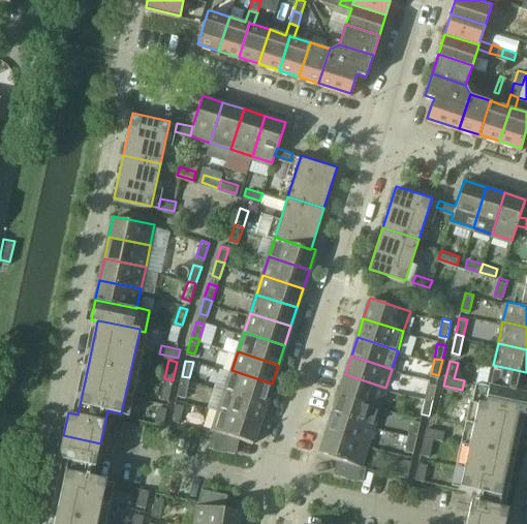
[(526,372),(493,365),(489,383),(489,384),(526,393),(526,372)]
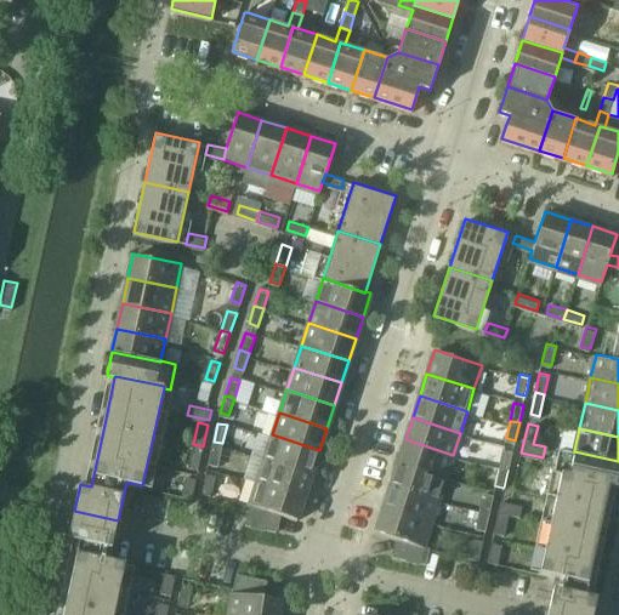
[(319,450),(272,434),(265,457),(312,472),(319,450)]
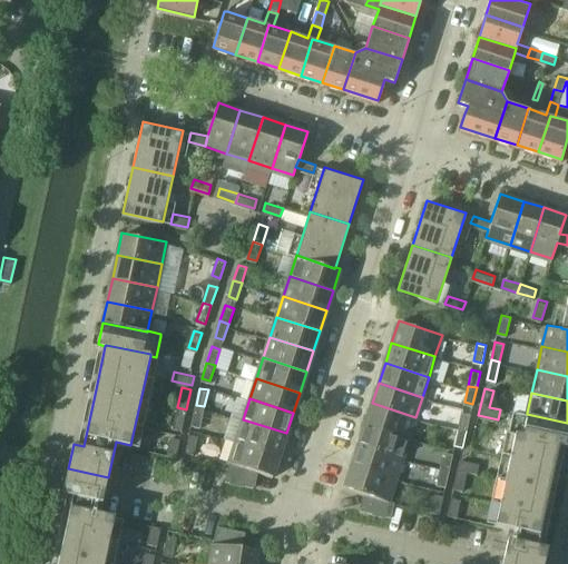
[(372,403),(365,424),(409,437),(415,417),(372,403)]
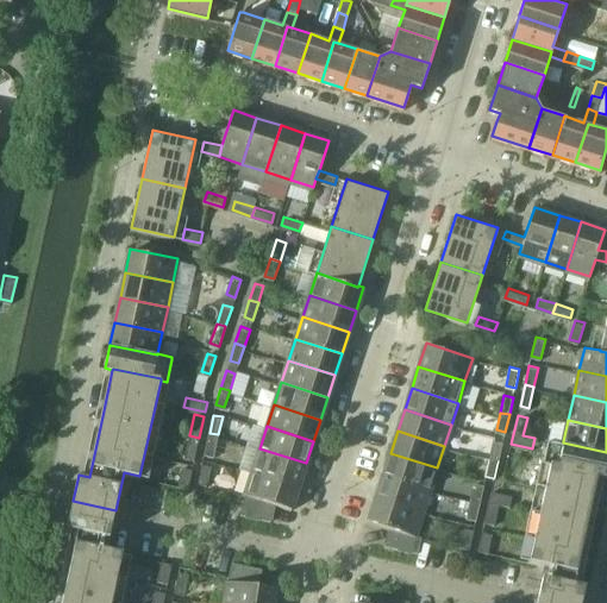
[(218,434),(210,433),(205,452),(214,454),(218,434)]
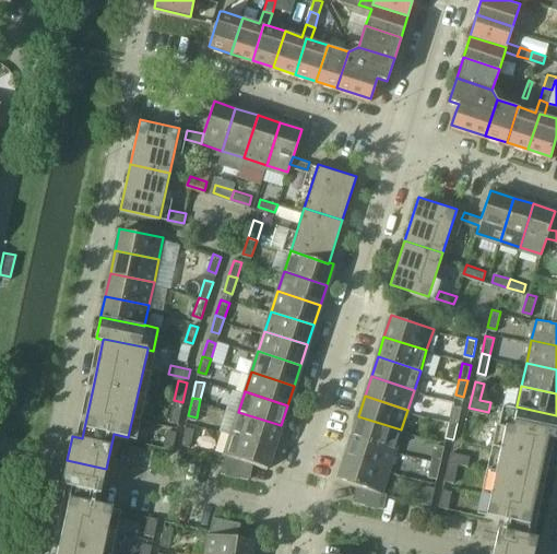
[(182,402),(174,400),(169,419),(179,421),(182,402)]
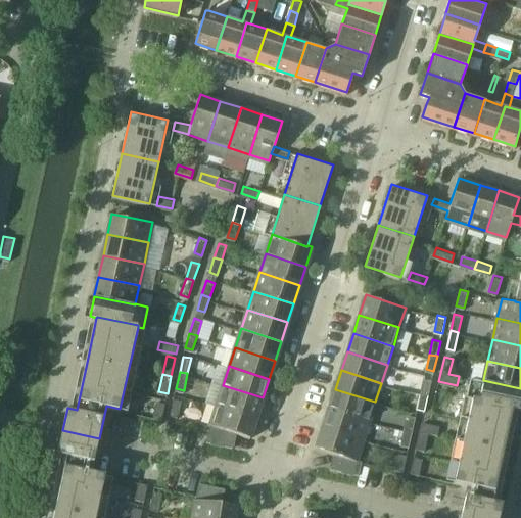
[(520,388),(483,380),(483,379),(471,376),(466,397),(472,398),(472,397),(513,407),(513,408),(520,410),(520,388)]
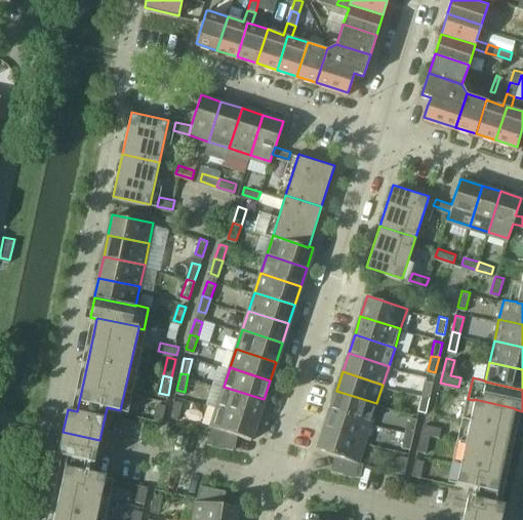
[(426,378),(423,394),(430,396),(434,381),(426,378)]
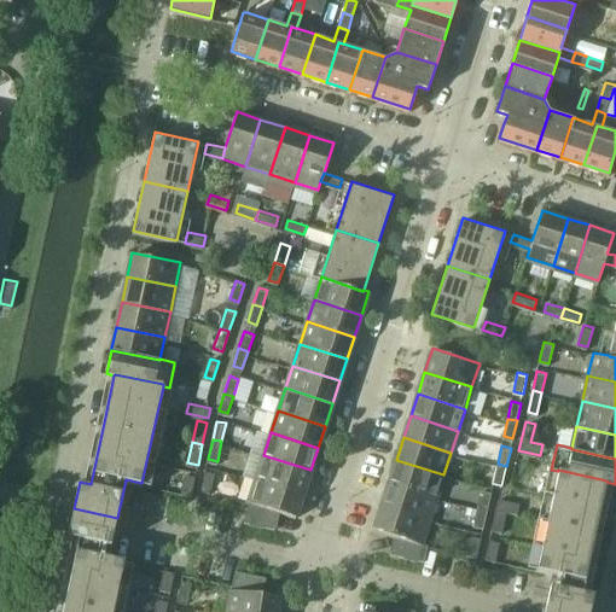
[(311,470),(263,455),(256,477),(303,491),(311,470)]
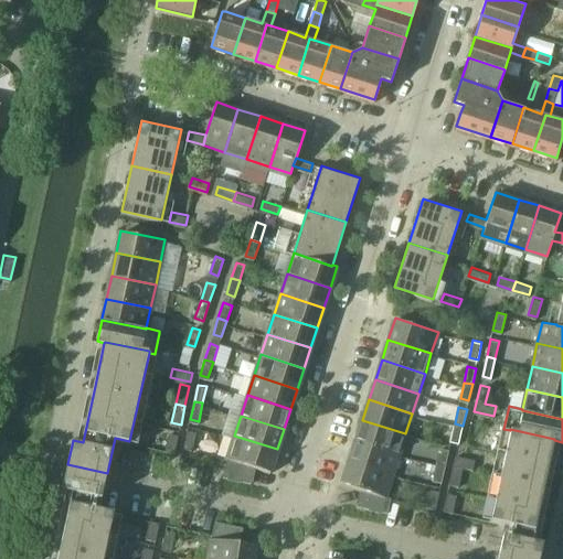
[(362,420),(356,440),(399,454),(405,433),(362,420)]
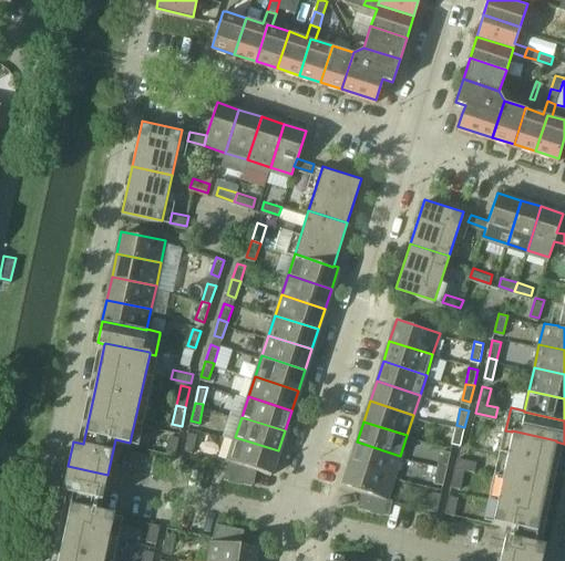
[(464,427),(456,425),(452,442),(461,443),(464,427)]
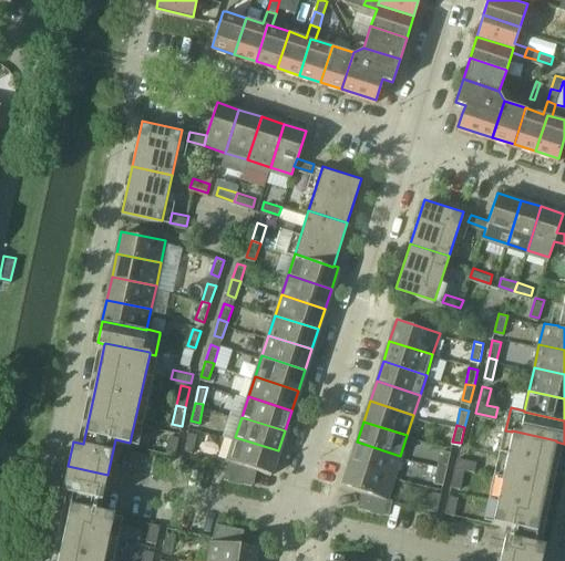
[(197,433),(188,430),(185,447),(193,449),(197,433)]
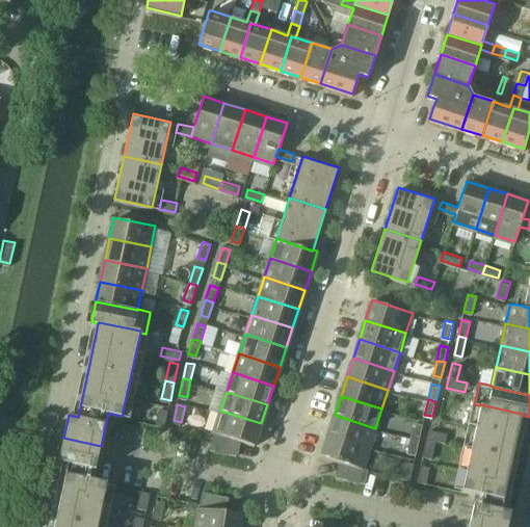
[(480,404),(480,405),(461,490),(476,493),(472,510),(469,525),(469,526),(473,526),(507,526),(511,510),(501,508),(522,415),(522,414),(480,404)]
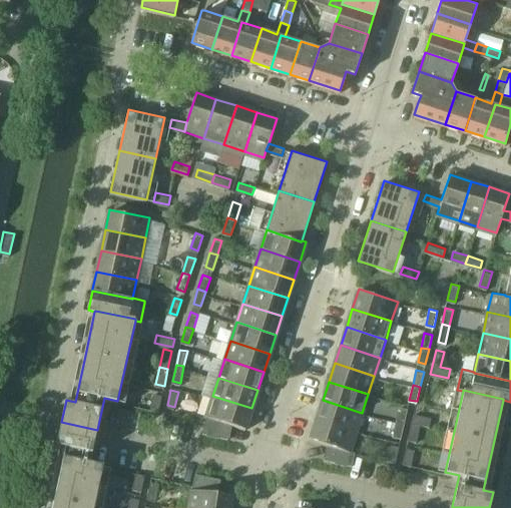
[(153,392),(150,408),(158,410),(162,394),(153,392)]
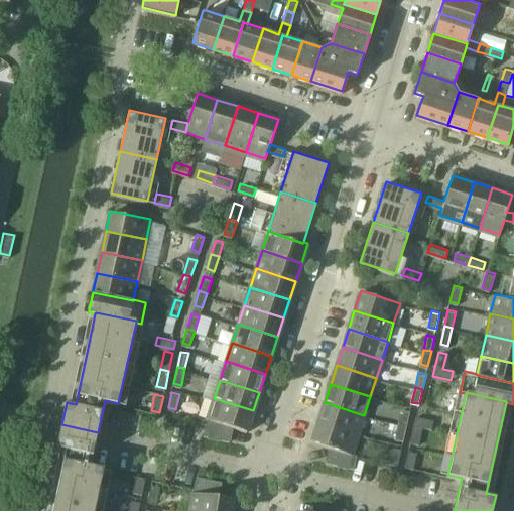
[(253,410),(214,398),(208,417),(233,425),(247,430),(253,410)]
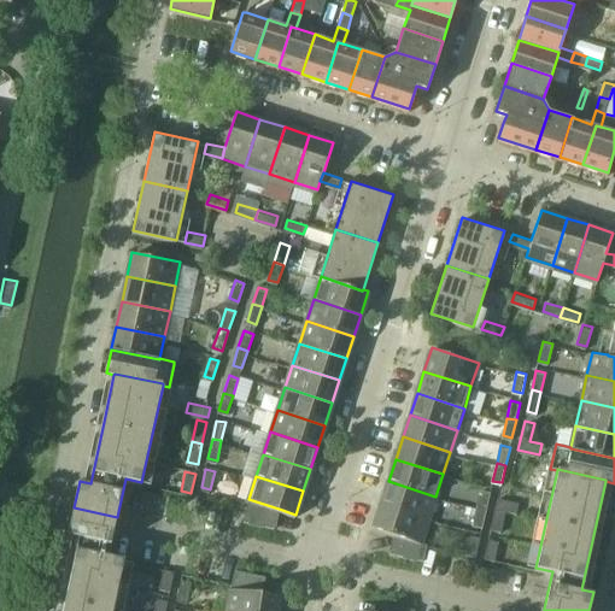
[(388,481),(381,503),(428,518),(435,497),(388,481)]
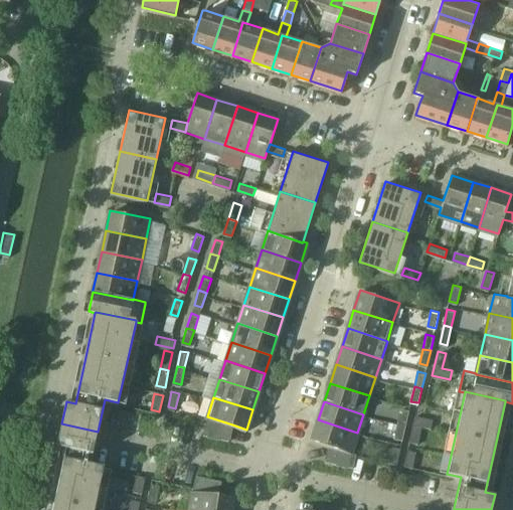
[(401,405),(398,421),(405,422),(409,407),(401,405)]
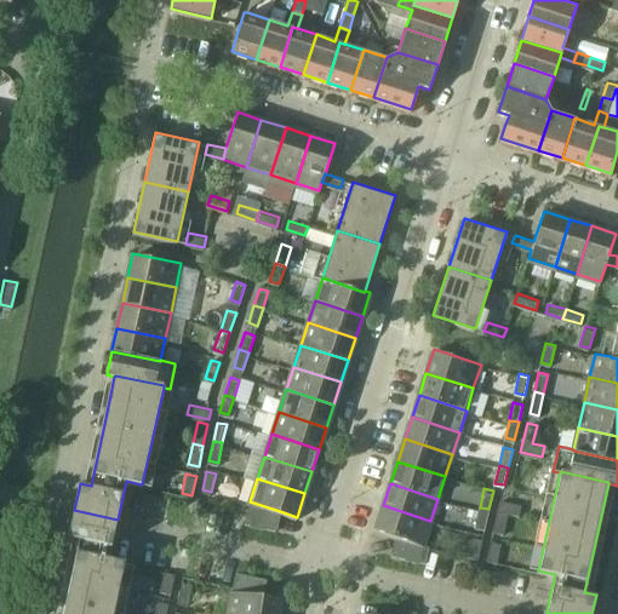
[(501,498),(498,509),(509,511),(519,514),(521,503),(501,498)]
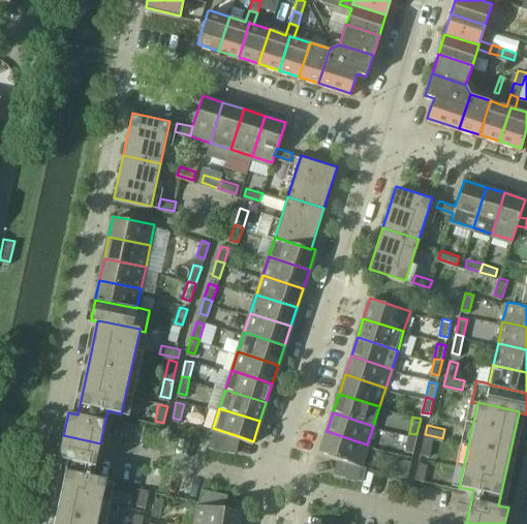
[(239,436),(213,428),(209,444),(236,451),(239,436)]
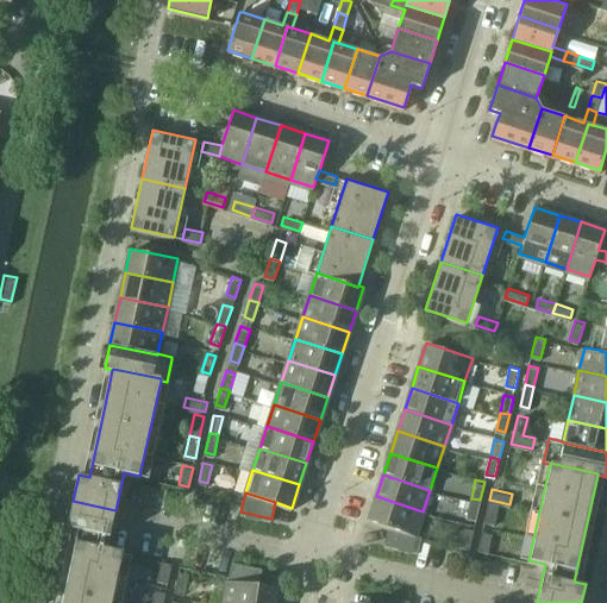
[(369,520),(389,526),(415,534),(415,533),(423,512),(376,496),(369,520)]
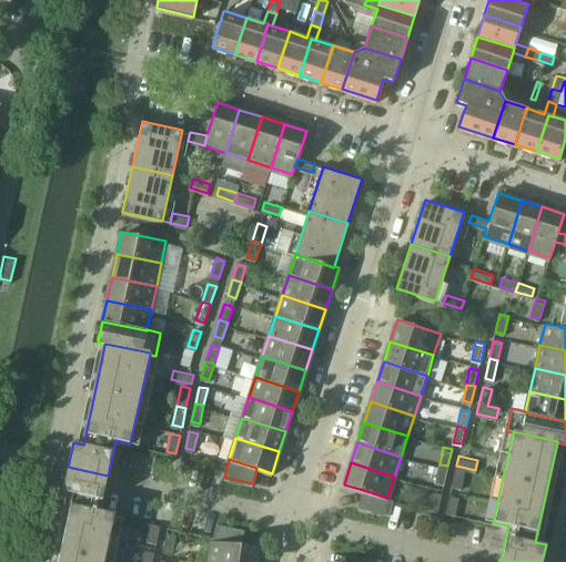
[(447,466),(440,465),(435,483),(444,486),(447,466)]
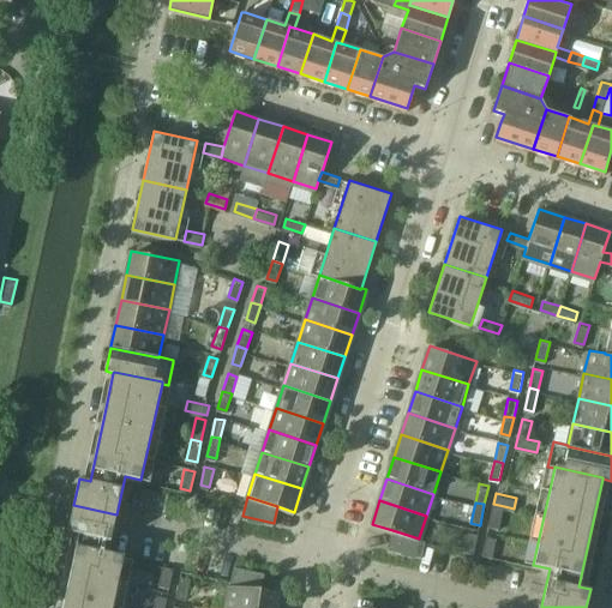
[(504,506),(493,504),(489,524),(499,527),(504,506)]
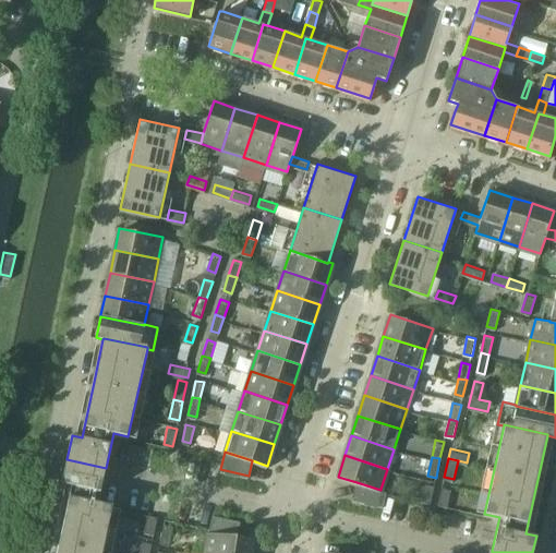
[(106,468),(67,459),(61,483),(72,485),(57,552),(103,552),(113,505),(98,502),(106,468)]
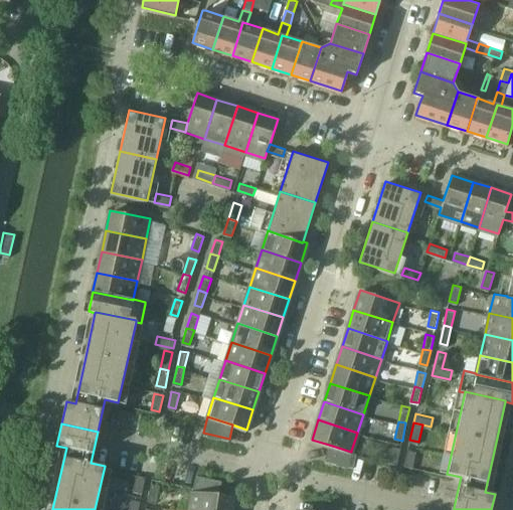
[(351,452),(329,445),(326,460),(354,466),(357,452),(351,451),(351,452)]
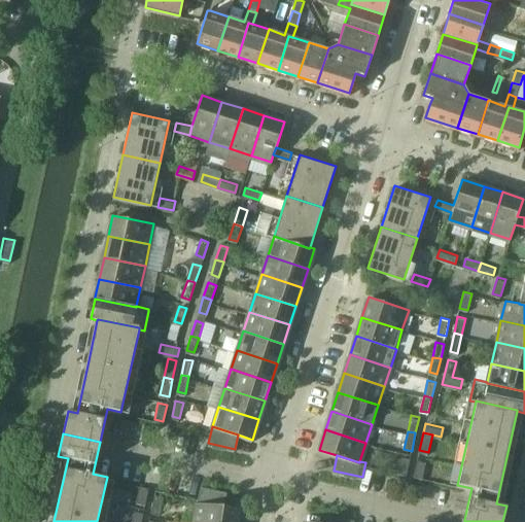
[(401,457),(398,474),(407,476),(410,459),(401,457)]
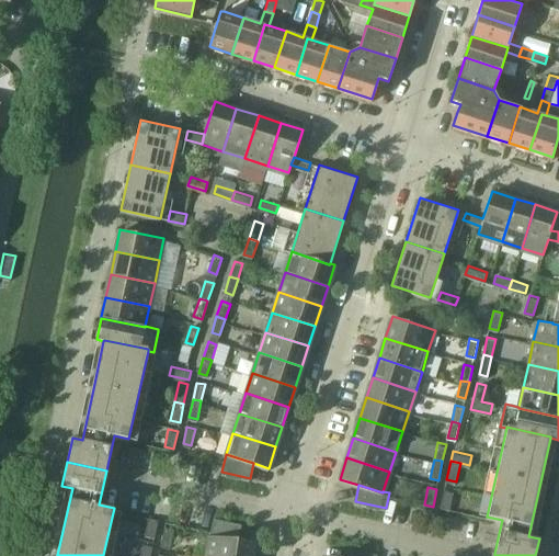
[(454,490),(444,488),(441,506),(449,508),(454,490)]
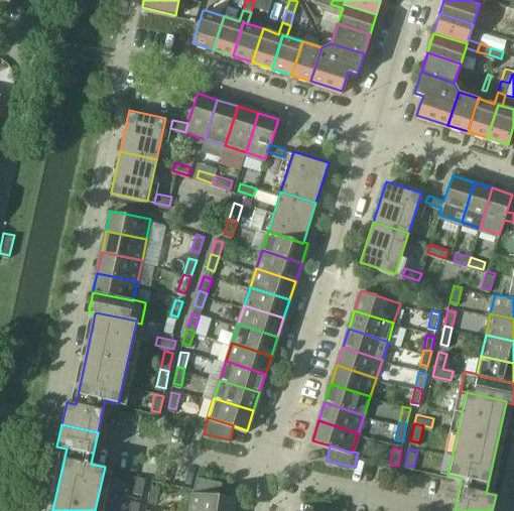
[(146,477),(137,475),(133,491),(142,493),(146,477)]
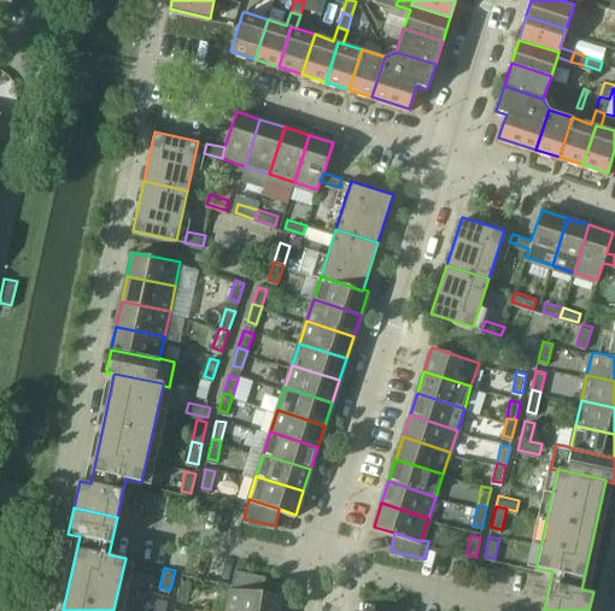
[(267,574),(235,568),(232,586),(262,592),(267,574)]
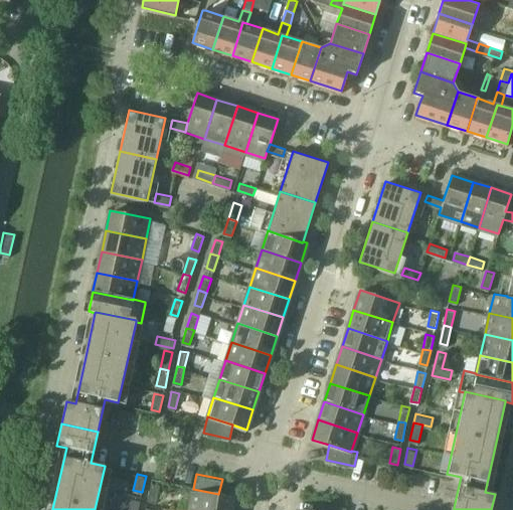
[(159,485),(151,483),(148,499),(156,500),(159,485)]
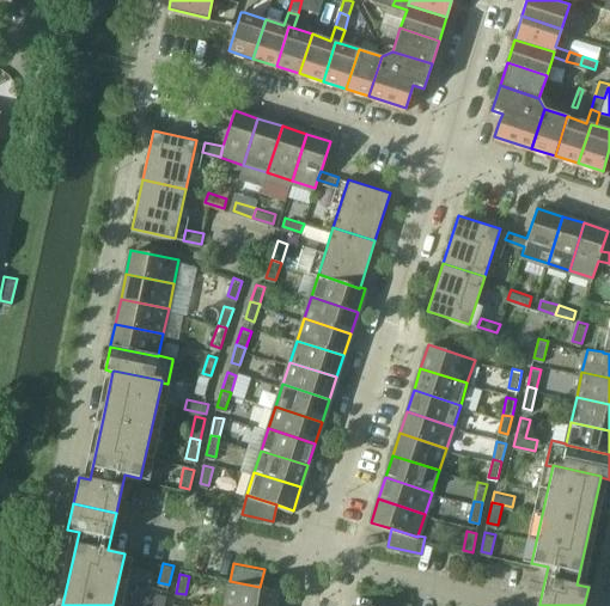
[(260,587),(230,581),(226,605),(229,605),(274,605),(278,589),(274,588),(260,587)]
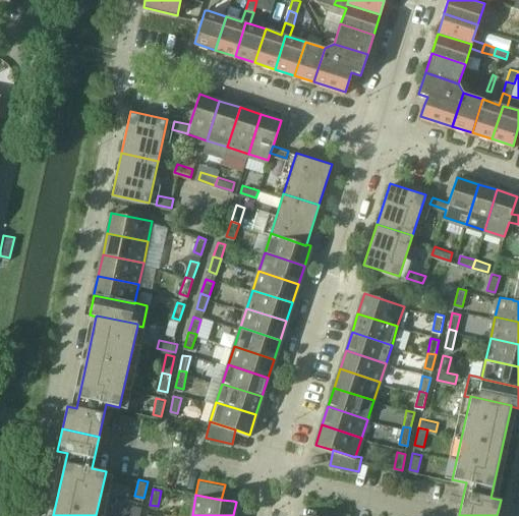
[(133,504),(130,515),(139,515),(141,506),(133,504)]
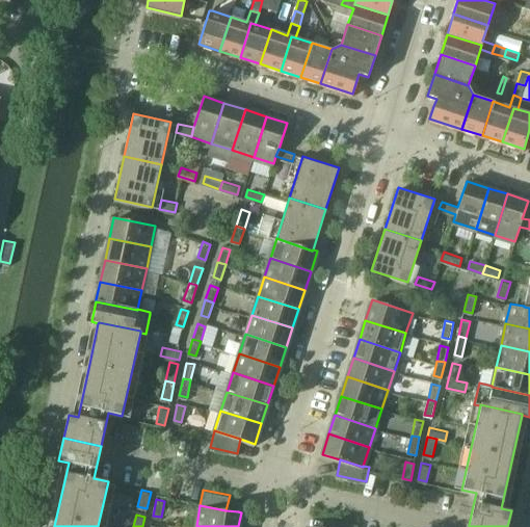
[(358,526),(359,523),(329,517),(326,526),(358,526)]
